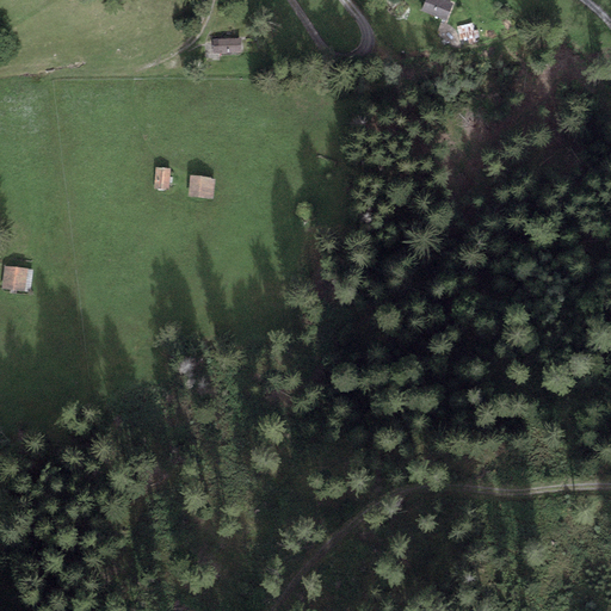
[(451,6),(437,0),(429,0),(423,14),(444,23),(451,6)]
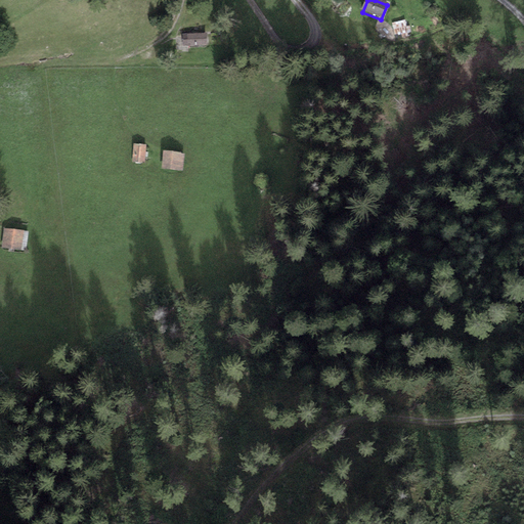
[(207,34),(181,35),(181,47),(207,46),(207,34)]
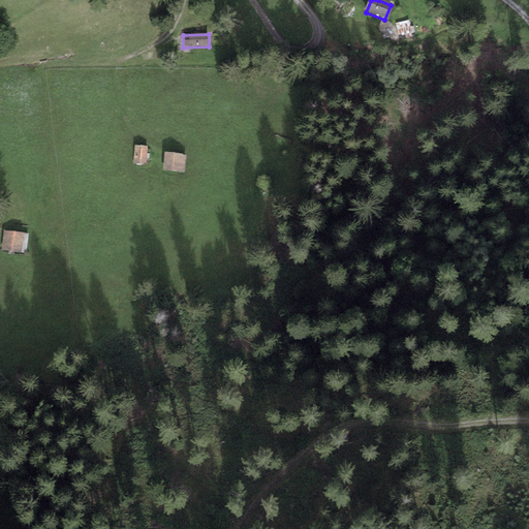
[(147,147),(134,146),(132,164),(146,165),(147,147)]
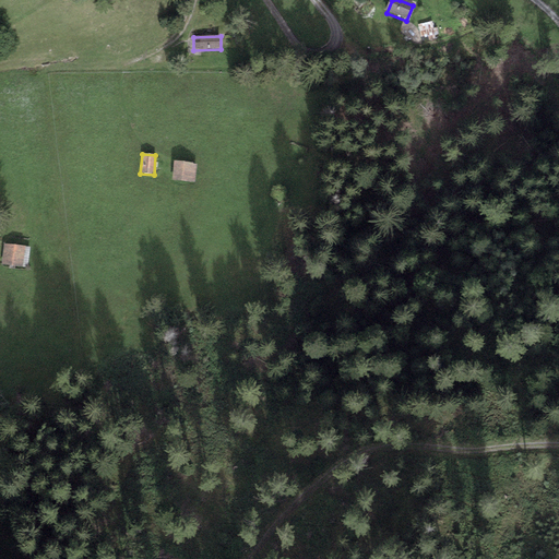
[(197,165),(174,163),(171,181),(194,183),(197,165)]
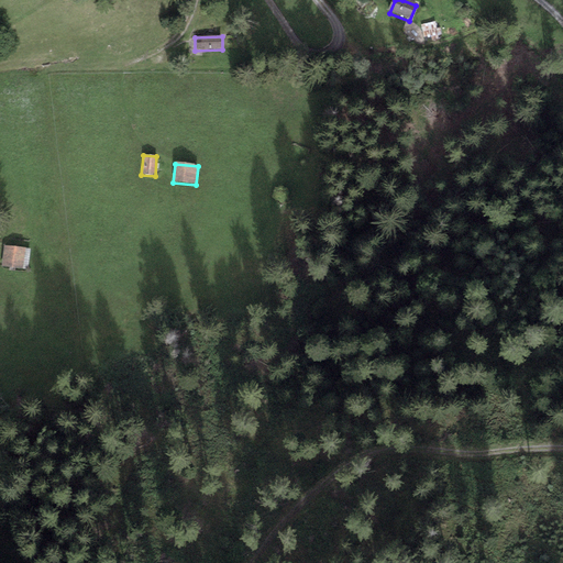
[(26,250),(2,246),(0,267),(24,271),(26,250)]
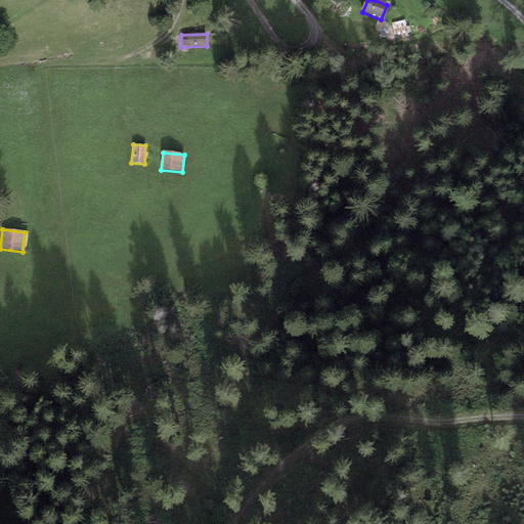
All buildings are outlined.
